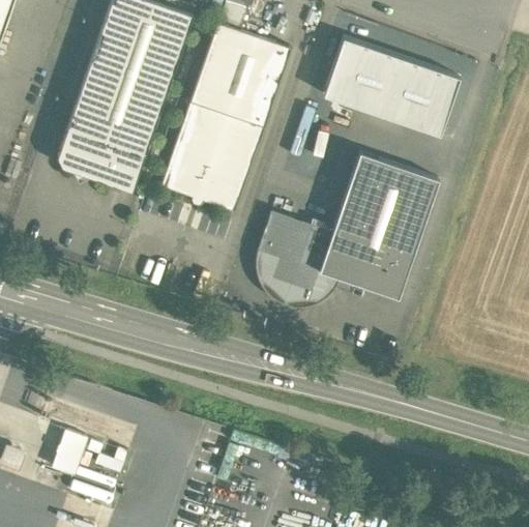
[(0,0),(0,40),(13,0),(0,0)]
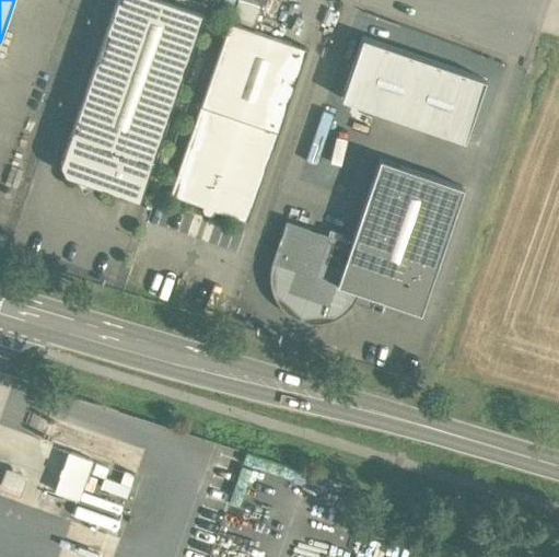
[(205,16),(156,0),(117,0),(60,167),(66,178),(79,183),(90,177),(96,189),(140,205),(205,16)]
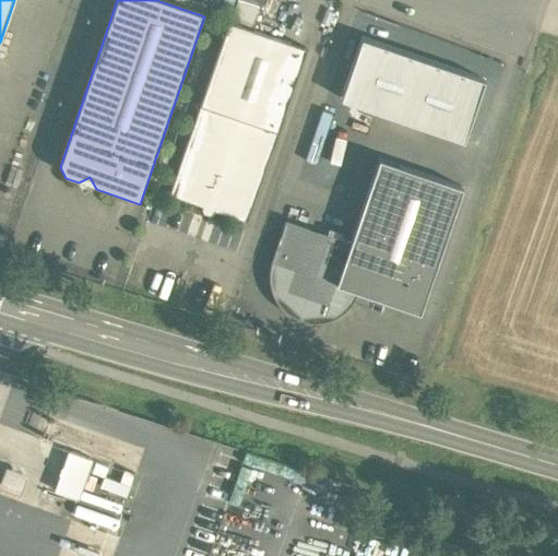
[(262,8),(239,0),(230,25),(253,33),(262,8)]
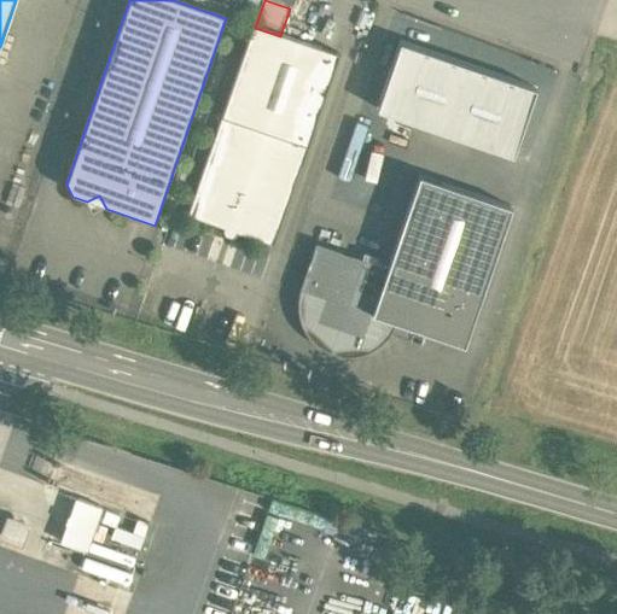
[(255,28),(254,28),(222,118),(309,148),(341,57),(280,36),(255,28)]
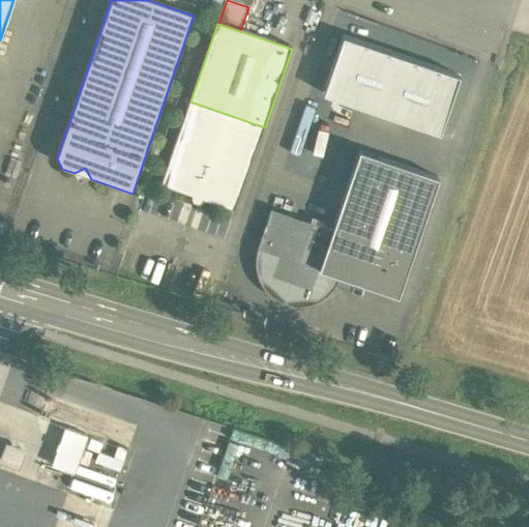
[(324,98),(450,135),(468,75),(342,38),(324,98)]
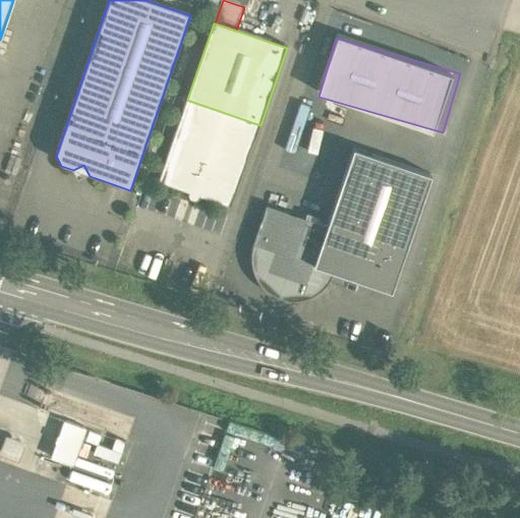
[(261,125),(187,100),(159,185),(189,195),(188,197),(190,202),(195,204),(199,202),(200,199),(231,210),(261,125)]
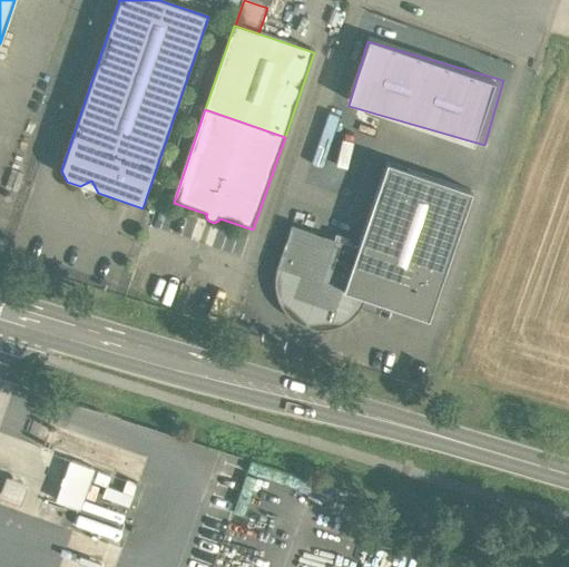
[(472,194),(388,165),(359,251),(344,293),(380,305),(429,322),(472,194)]
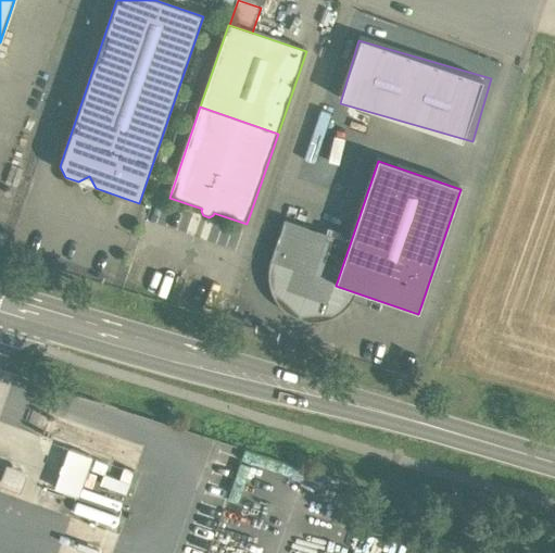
[(308,230),(285,222),(282,230),(279,239),(269,267),(269,286),(275,303),(288,316),(304,323),(323,323),(339,316),(352,303),(367,309),(370,298),(336,286),(350,244),(316,233),(316,234),(308,230)]
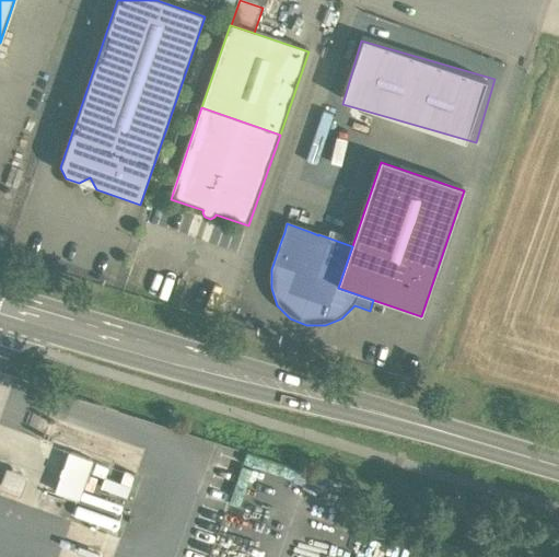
[(94,463),(69,454),(55,495),(80,503),(94,463)]
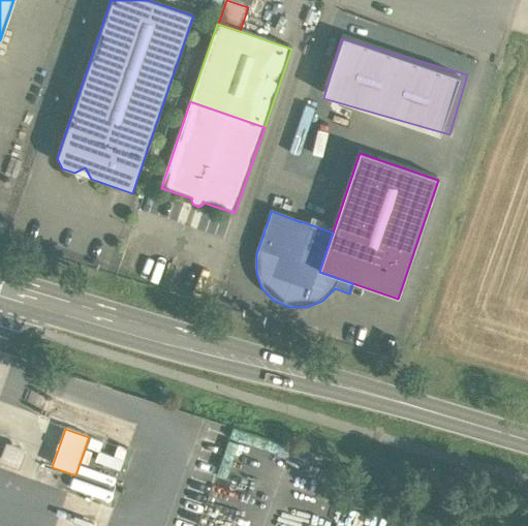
[(21,453),(5,447),(0,461),(16,467),(21,453)]
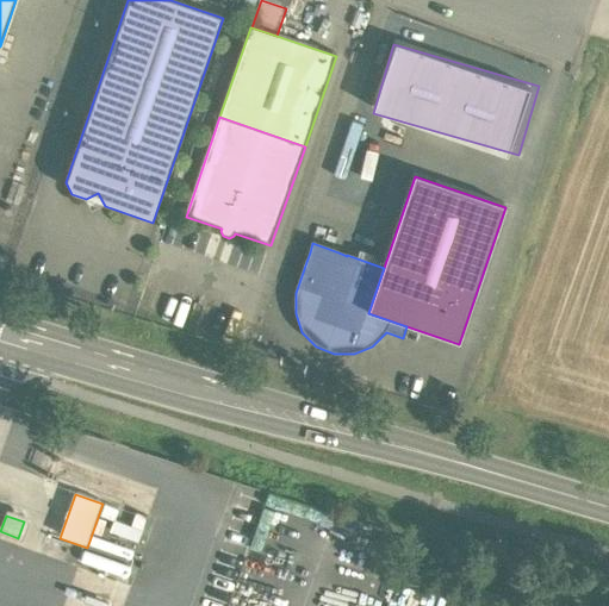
[(147,519),(136,516),(131,529),(142,532),(147,519)]
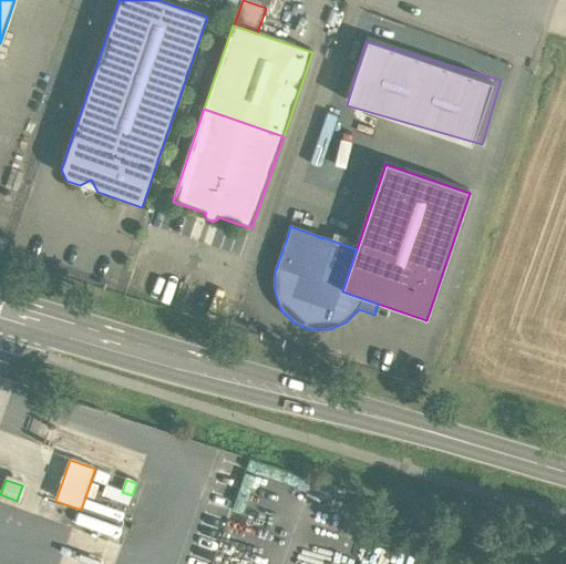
[(122,492),(106,486),(103,496),(127,506),(132,495),(122,492)]
